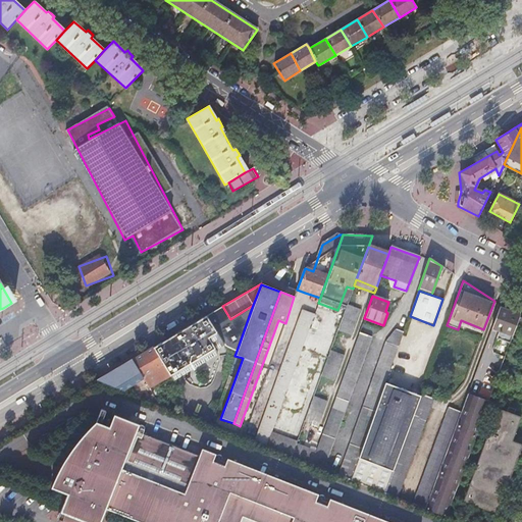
[(237,351),(253,305),(230,319),(222,306),(206,316),(224,344),(225,347),(237,351)]
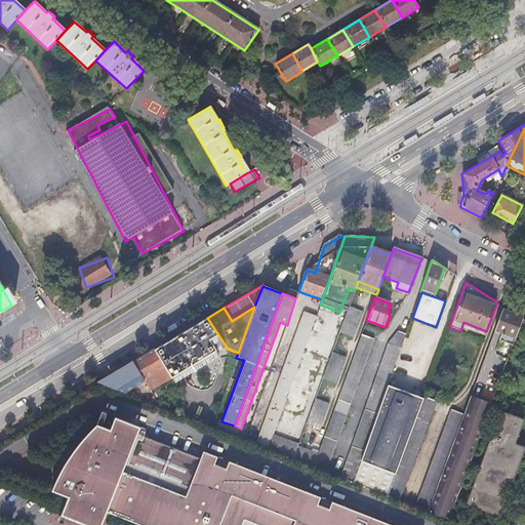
[(349,307),(339,331),(353,336),(362,312),(349,307)]
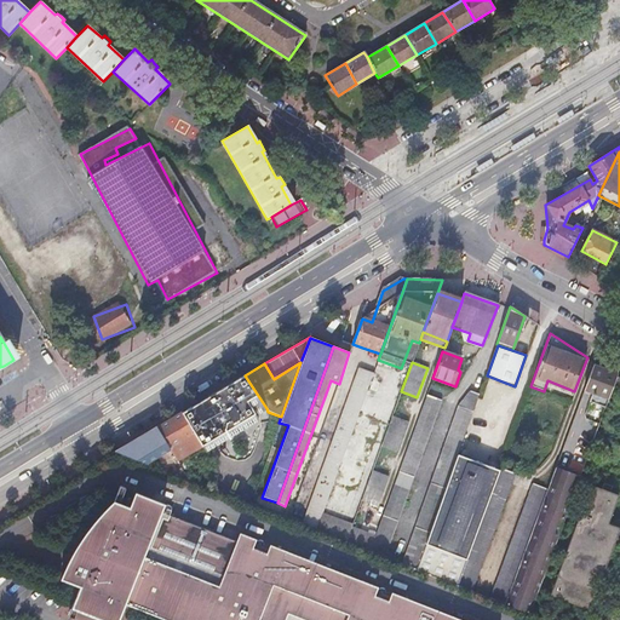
[(591,401),(606,407),(613,389),(618,377),(619,374),(603,368),(595,365),(585,389),(593,392),(591,401)]
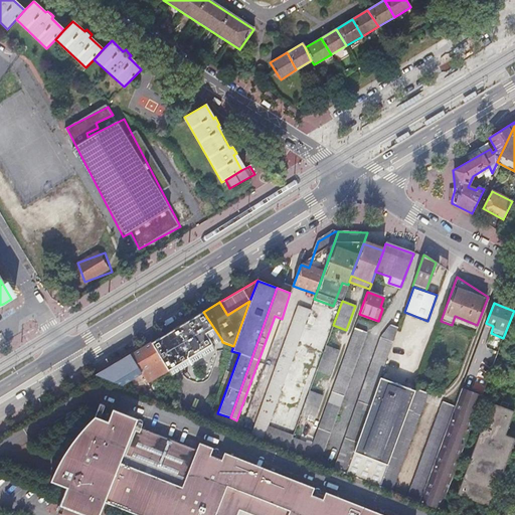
[(299,306),(251,437),(263,441),(310,310),(299,306)]
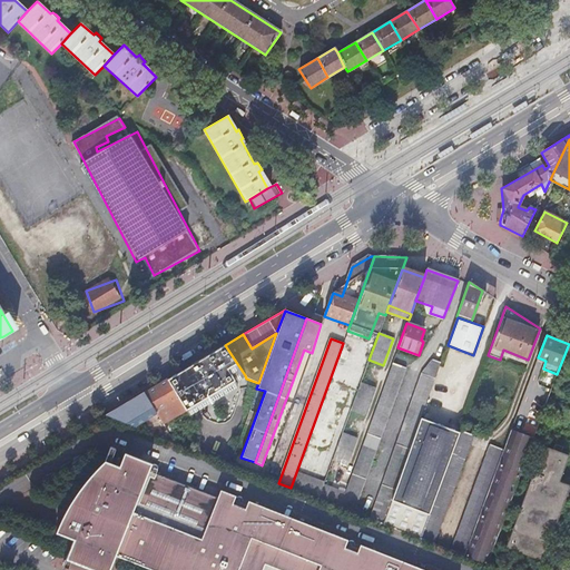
[(236,381),(245,375),(225,345),(196,363),(200,371),(214,393),(210,402),(238,385),(236,381)]
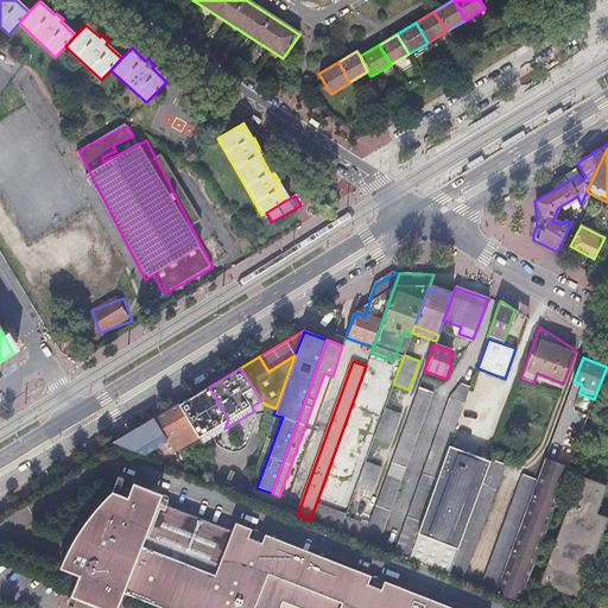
[(449,399),(394,553),(407,558),(417,533),(449,444),(469,386),(460,382),(449,399)]
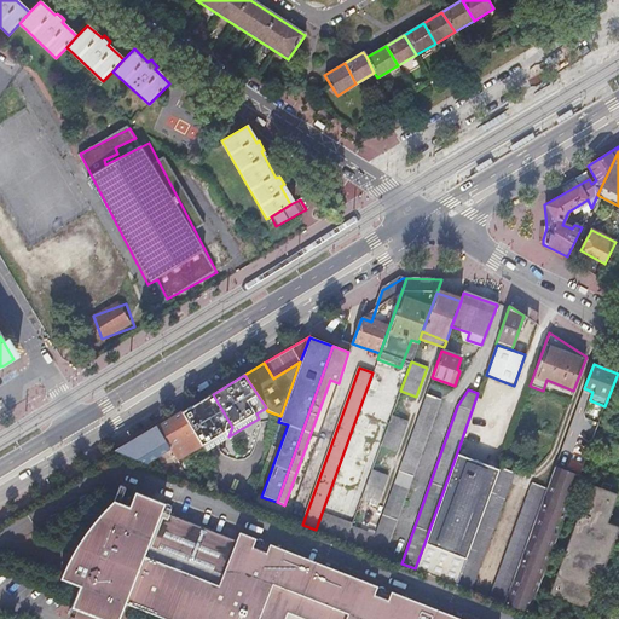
[(181,412),(183,412),(189,423),(200,440),(206,450),(215,445),(229,437),(232,427),(218,403),(213,394),(204,399),(191,406),(181,412)]
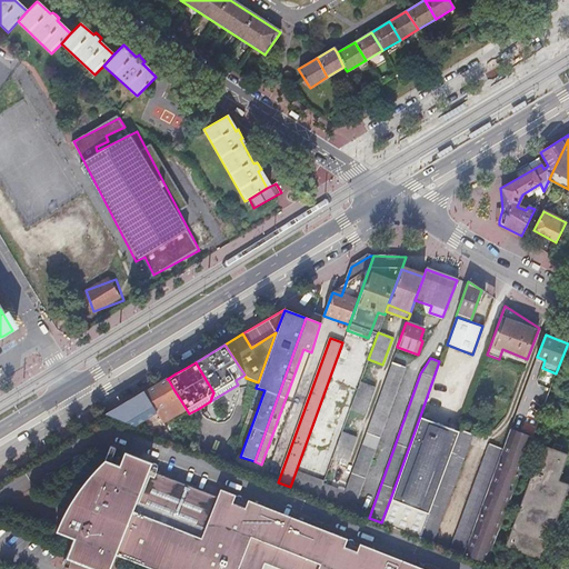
[(345,493),(340,506),(353,511),(406,367),(392,362),(345,493)]
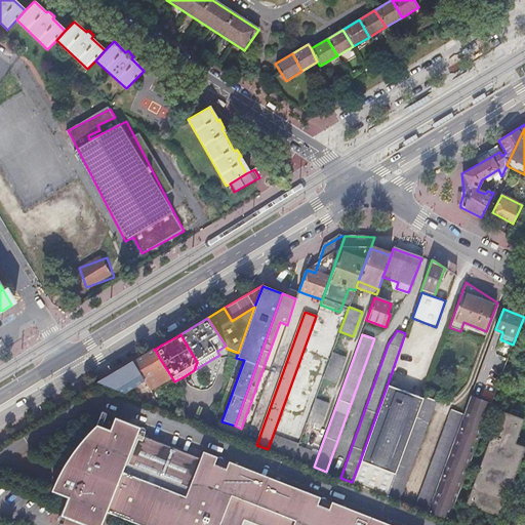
[(155,350),(133,362),(143,377),(155,370),(160,378),(169,373),(160,359),(155,350)]
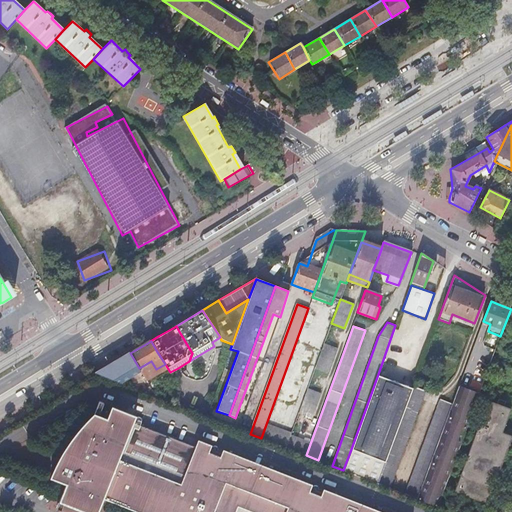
[(323,344),(315,368),(328,373),(337,349),(323,344)]
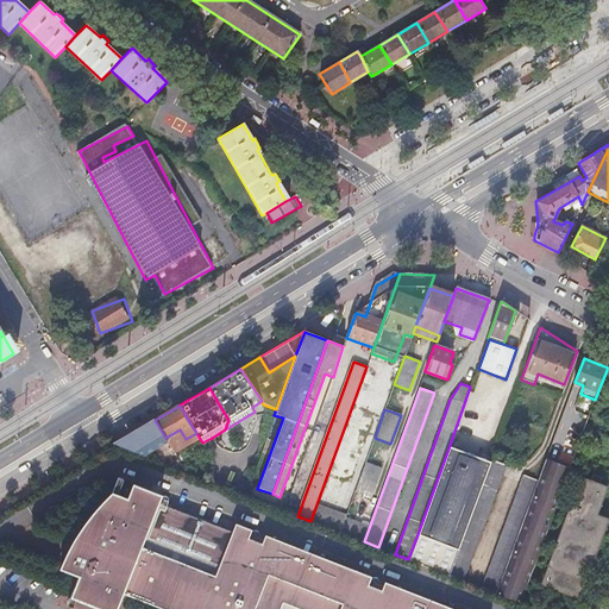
[(113,443),(115,444),(115,445),(143,456),(150,450),(157,460),(170,466),(179,460),(165,438),(155,420),(154,418),(113,443)]
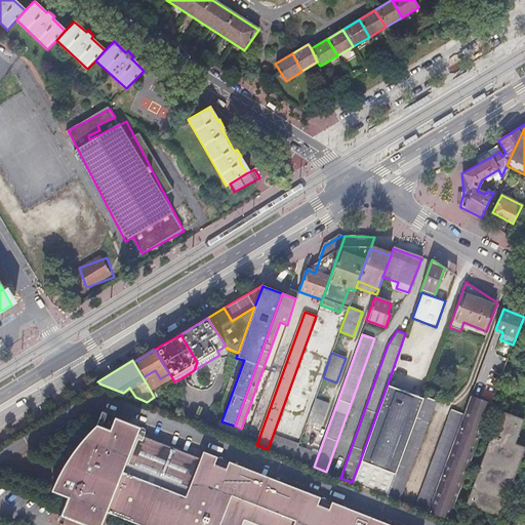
[(388,384),(360,460),(395,474),(423,397),(388,384)]
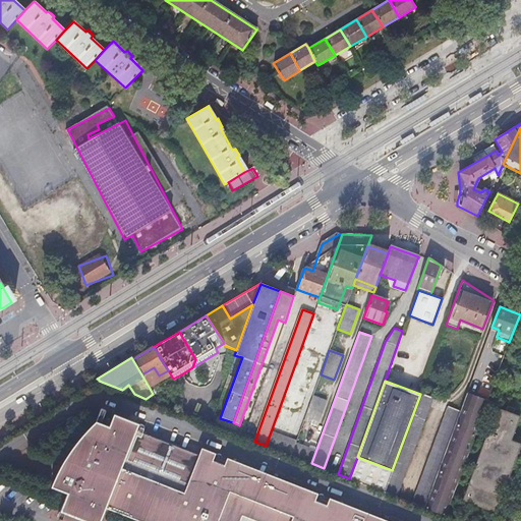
[(392,470),(384,491),(396,497),(432,398),(420,393),(420,394),(392,470)]
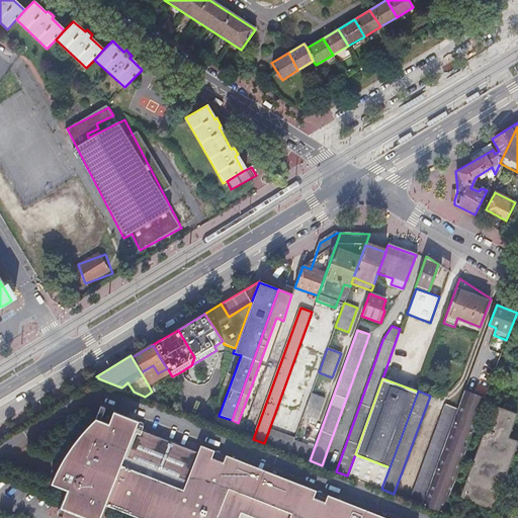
[(457,409),(421,505),(426,507),(443,513),(485,399),(463,391),(457,409)]
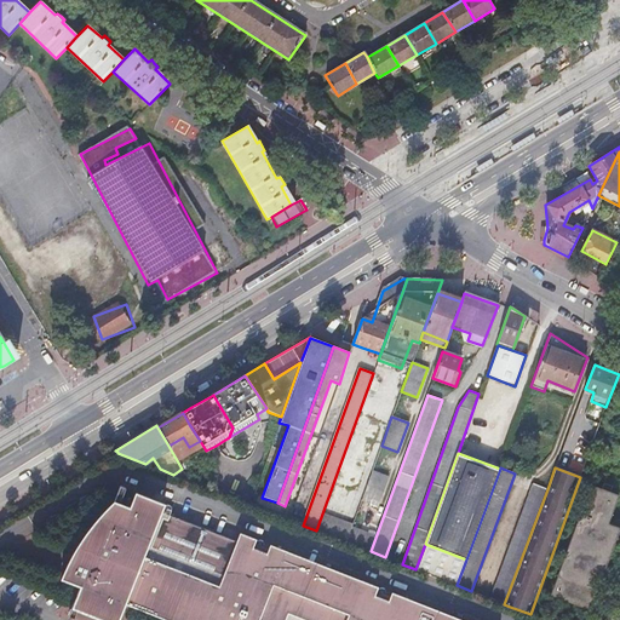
[(372,471),(361,499),(378,505),(388,477),(372,471)]
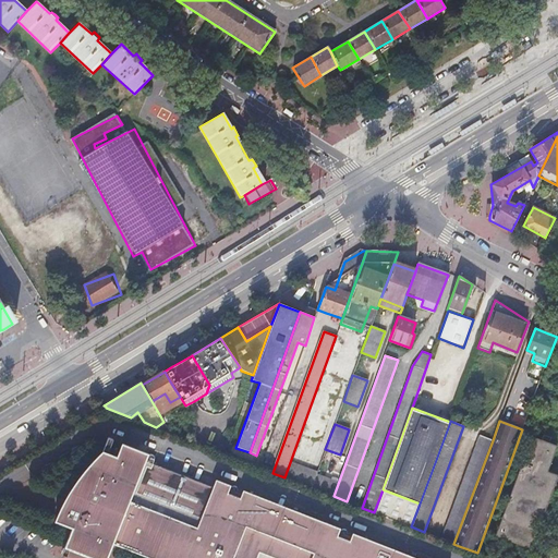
[(480,435),(440,538),(453,544),(493,440),(480,435)]
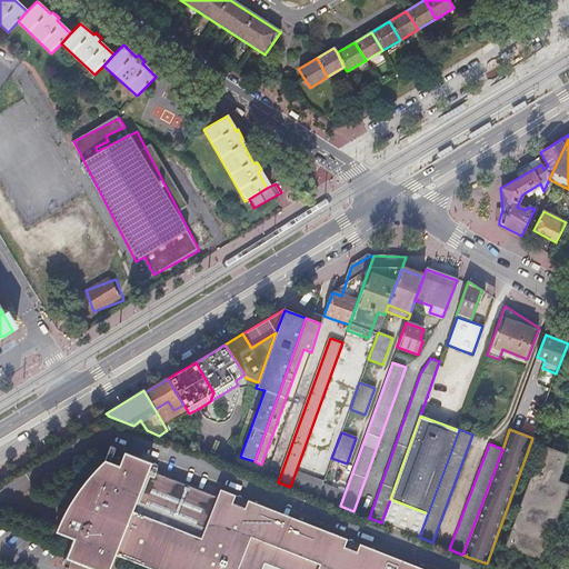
[(423,568),(359,543),(356,551),(343,546),(346,538),(247,499),(245,507),(231,502),(235,495),(219,488),(217,496),(148,469),(151,461),(125,450),(119,463),(110,460),(115,447),(110,445),(105,458),(98,466),(88,476),(78,489),(73,496),(65,510),(60,520),(56,530),(73,538),(62,565),(68,567),(71,560),(93,568),(109,568),(115,555),(152,568),(423,568)]
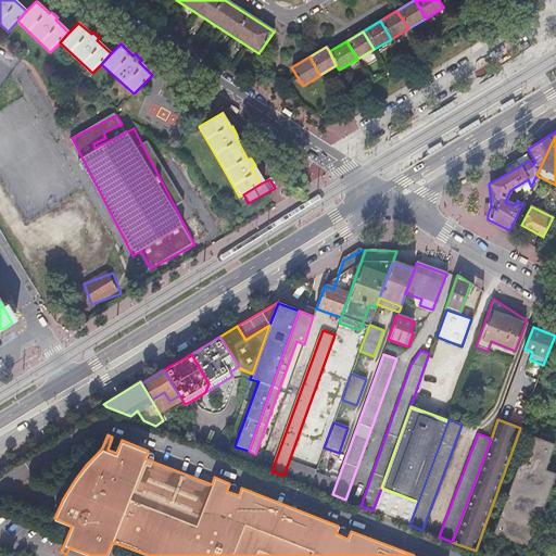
[(492,534),(529,548),(555,472),(546,469),(555,443),(529,434),(492,534)]
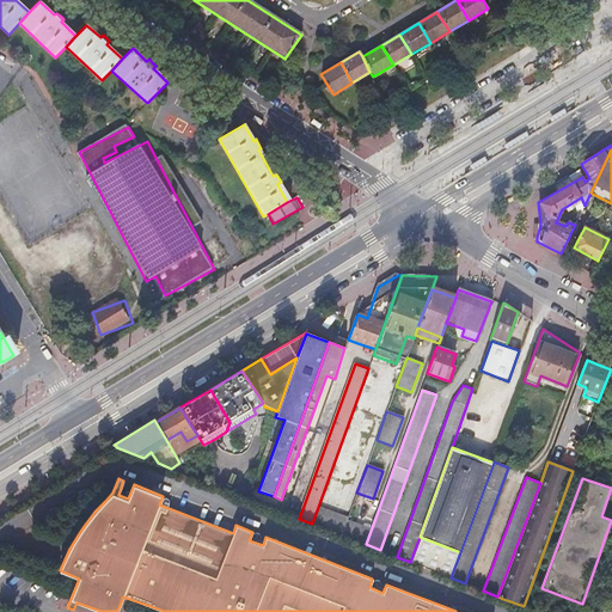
[(347,521),(342,536),(366,544),(371,531),(347,521)]
